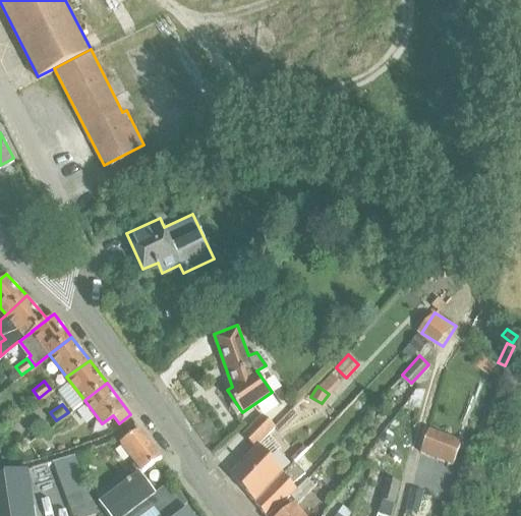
[(262,413),(242,434),(254,445),(257,442),(275,424),(262,413)]
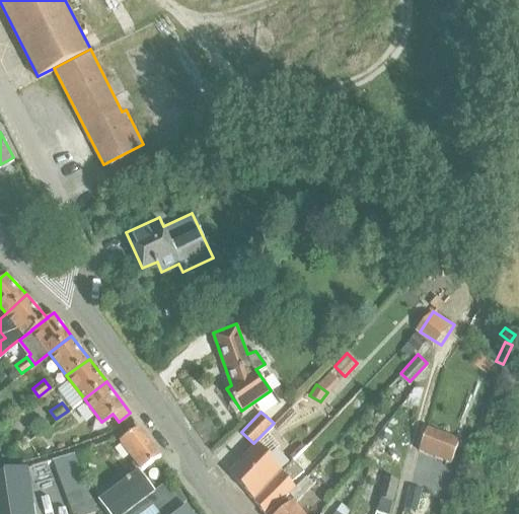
[(385,425),(374,441),(381,446),(392,430),(385,425)]
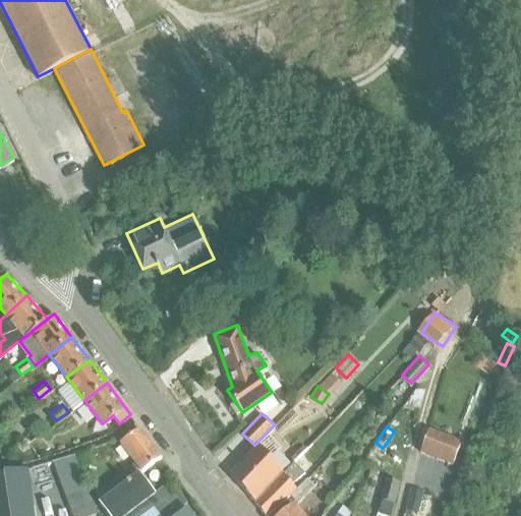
[(419,450),(452,462),(461,439),(428,426),(419,450)]
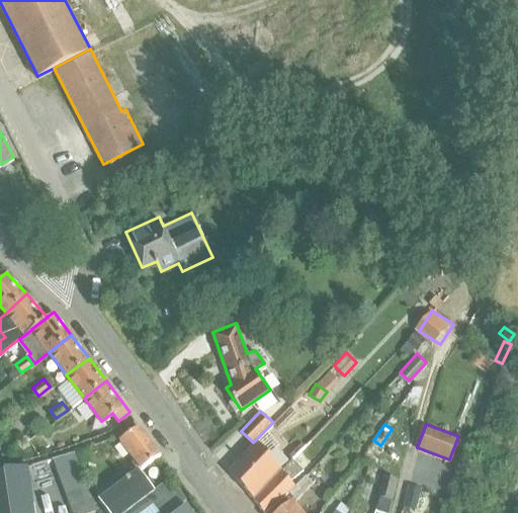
[(103,497),(139,469),(160,454),(139,426),(120,438),(135,459),(96,489),(103,497)]
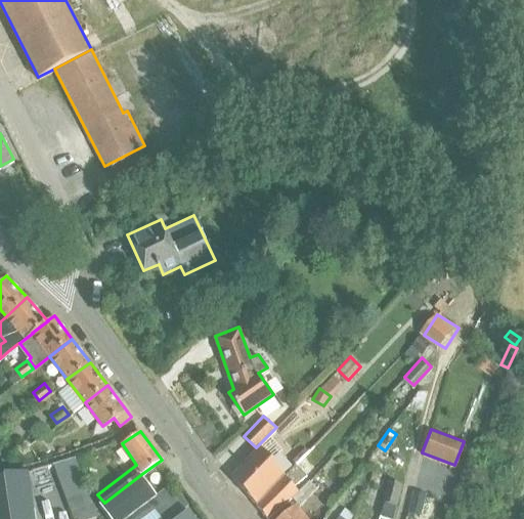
[(256,447),(230,474),(257,504),(285,473),(259,444),(256,447)]
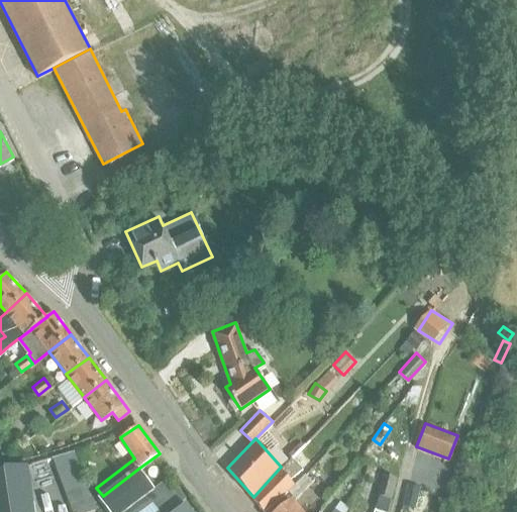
[(300,439),(287,452),(291,456),(304,443),(300,439)]
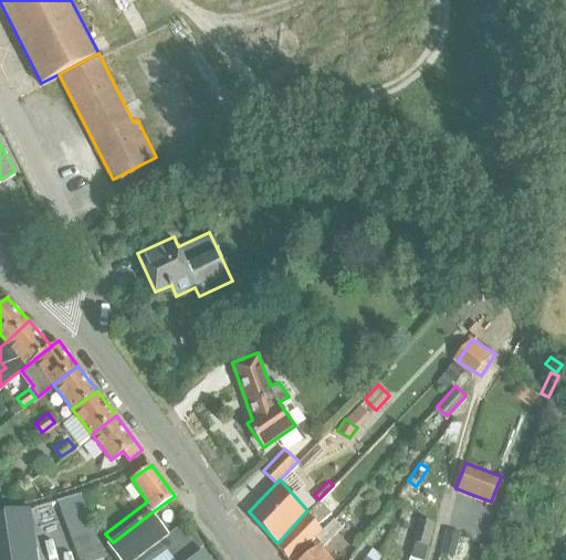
[(81,493),(58,502),(62,514),(85,505),(81,493)]
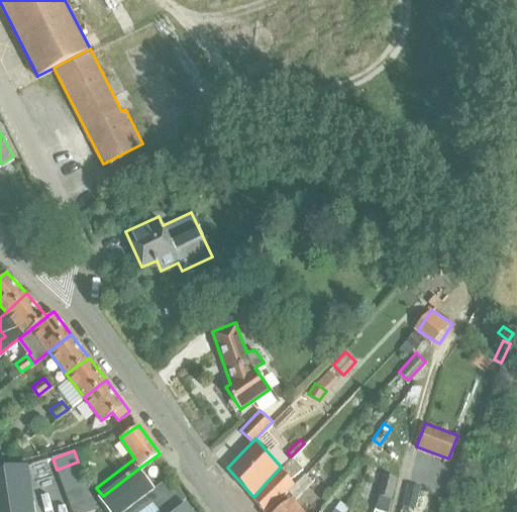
[(253,497),(264,510),(288,489),(294,484),(290,478),(302,468),(291,456),(281,467),(253,497)]
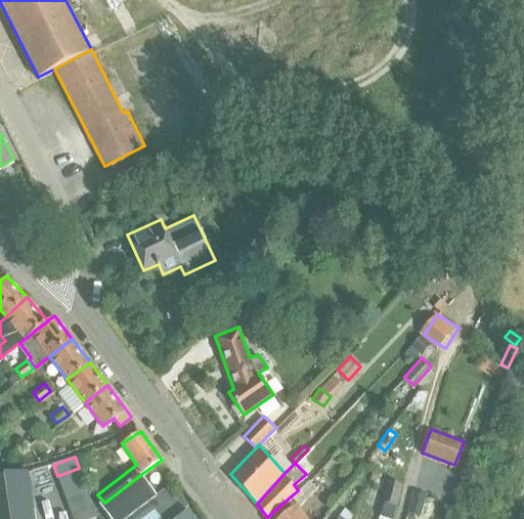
[(79,468),(57,476),(61,486),(83,478),(79,468)]
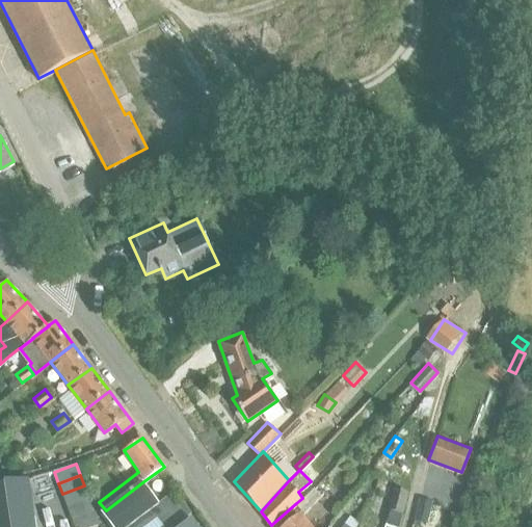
[(0,526),(35,526),(28,476),(0,482),(0,526)]
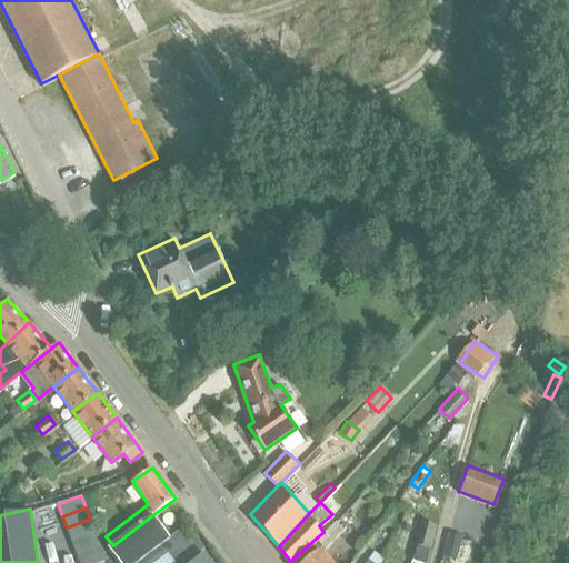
[(195,562),(205,555),(199,549),(202,546),(195,534),(189,539),(180,528),(169,538),(152,515),(113,545),(108,549),(119,562),(195,562)]
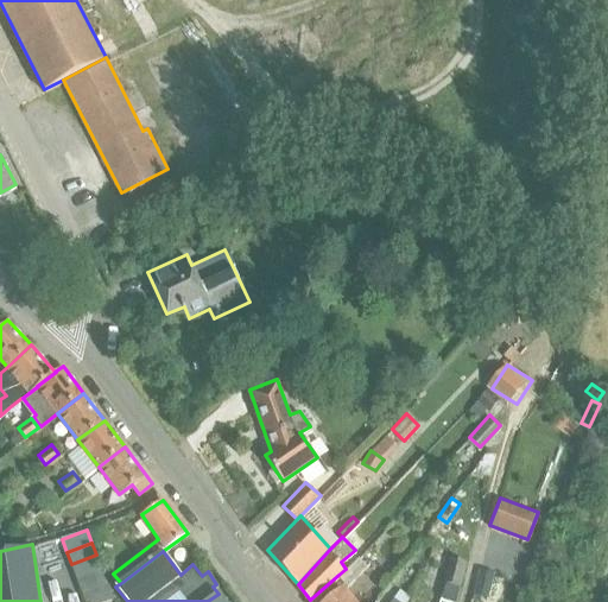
[(96,555),(71,564),(76,577),(101,568),(96,555)]
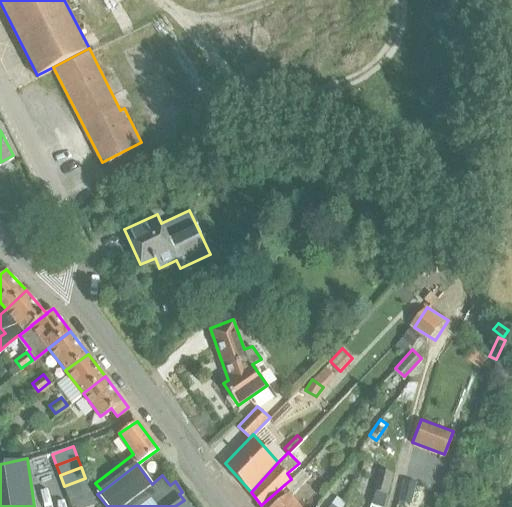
[(291,479),(285,484),(292,492),(309,475),(301,468),(291,479)]
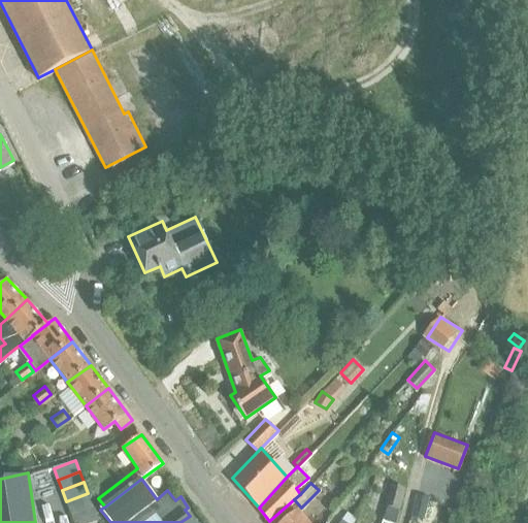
[(391,483),(386,504),(398,508),(404,486),(391,483)]
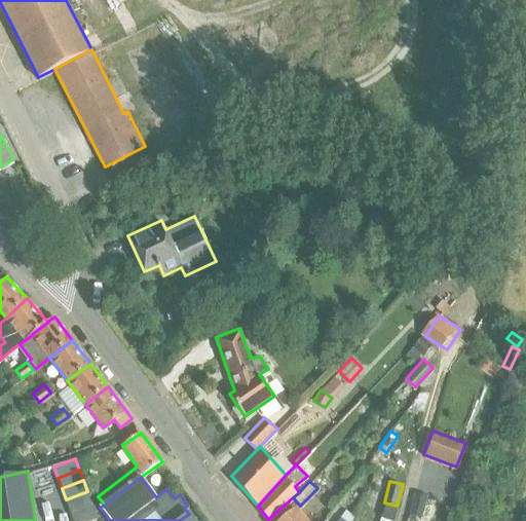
[(415,490),(410,511),(422,513),(427,493),(415,490)]
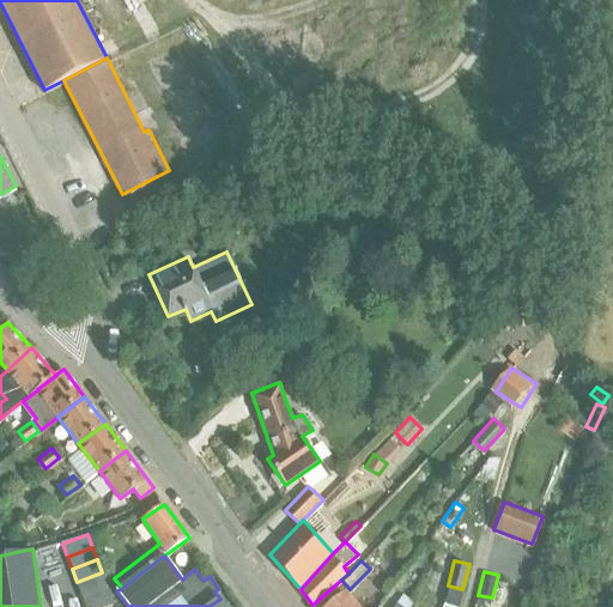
[(102,572),(77,582),(83,595),(108,586),(102,572)]
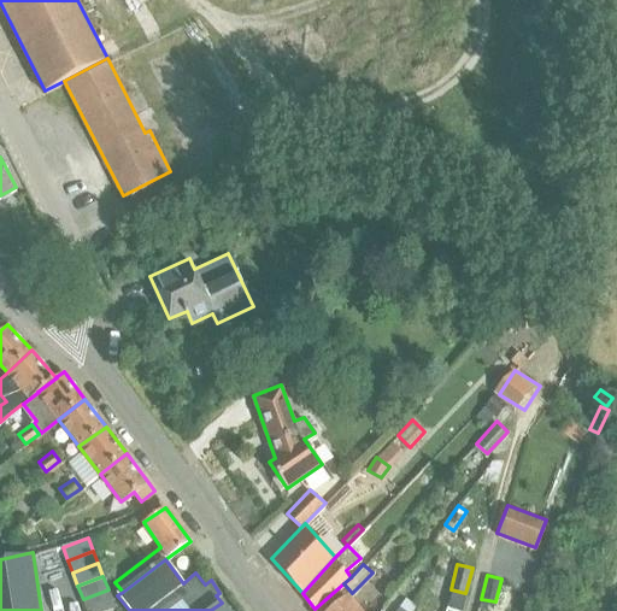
[(109,589),(83,599),(87,610),(98,610),(115,605),(109,589)]
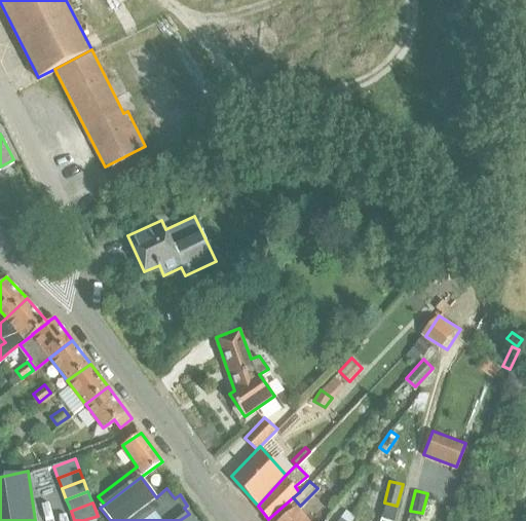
[(395,520),(397,506),(384,503),(380,516),(395,520)]
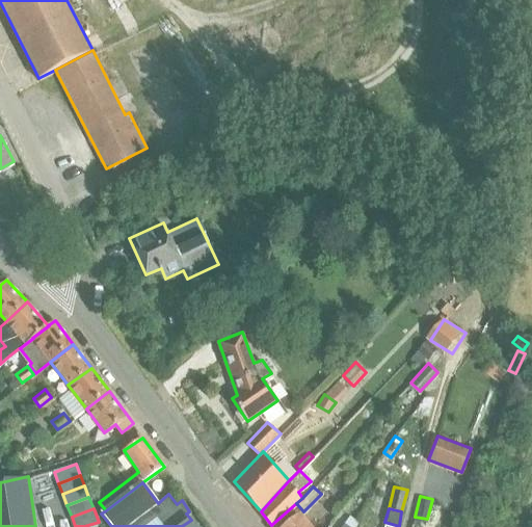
[(311,526),(299,512),(282,526),(311,526)]
